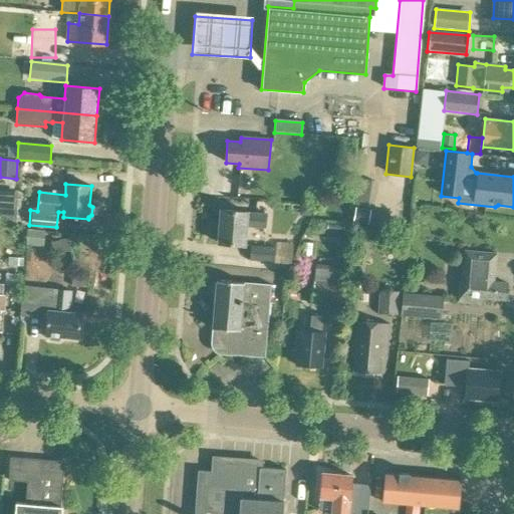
[(0,214),(14,216),(17,189),(0,187),(0,214)]
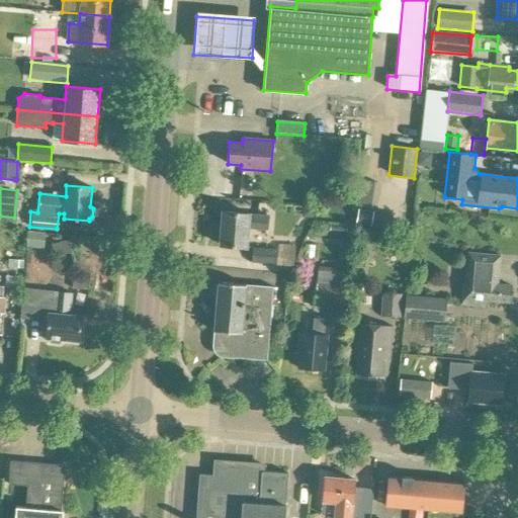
[(301,218),(313,219),(314,207),(303,206),(301,218)]
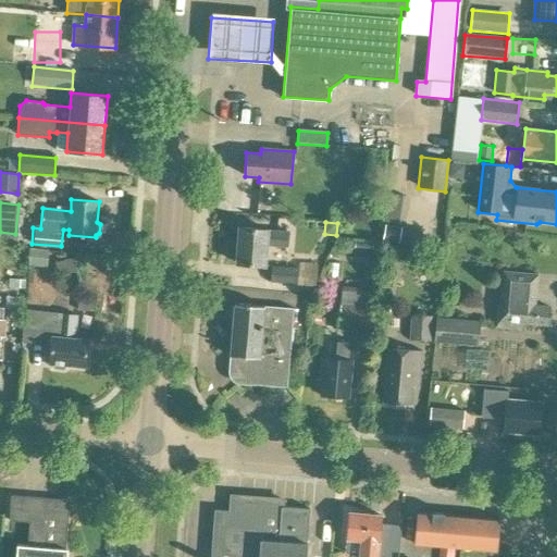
[(385,224),(383,240),(399,243),(401,227),(385,224)]
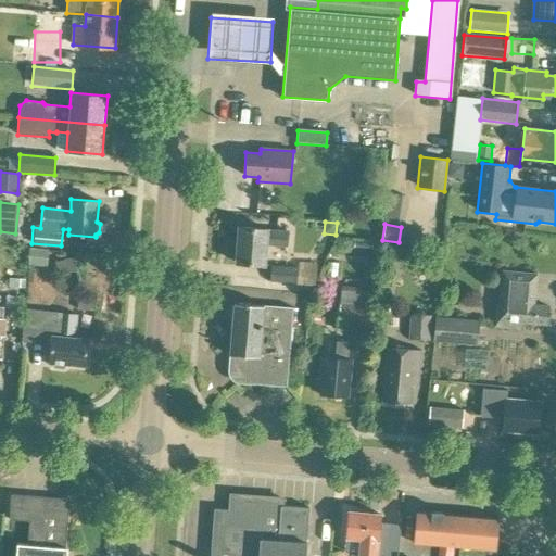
[(265,244),(288,247),(289,231),(266,230),(266,229),(240,227),(237,263),(264,265),(265,244)]
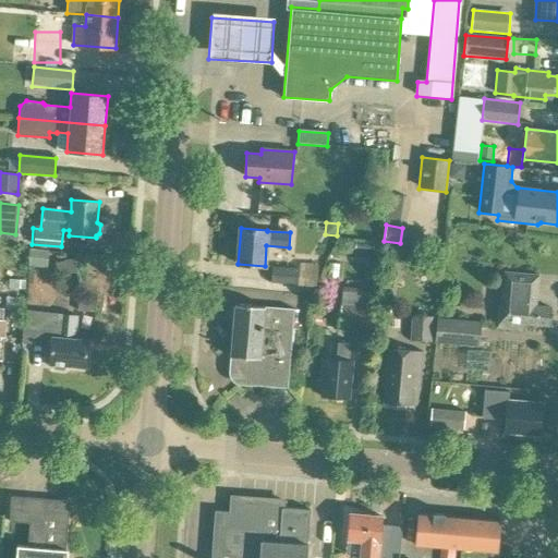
[(29,251),(28,268),(48,269),(48,252),(29,251)]
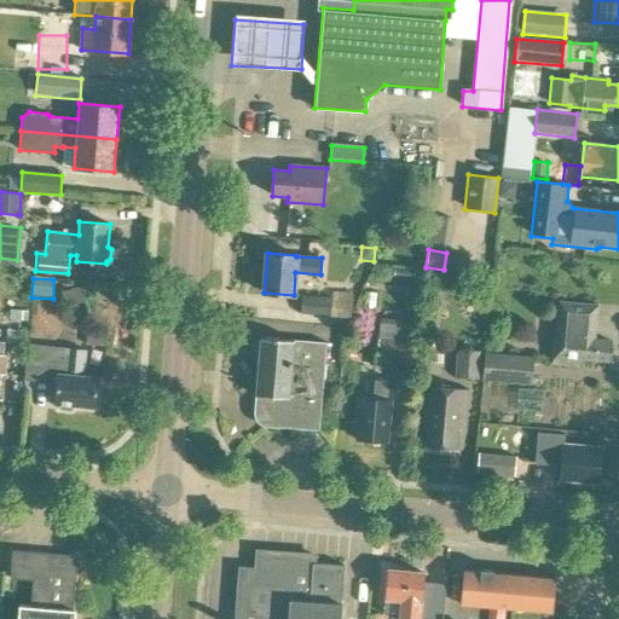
[(81,288),(61,291),(63,305),(84,301),(81,288)]
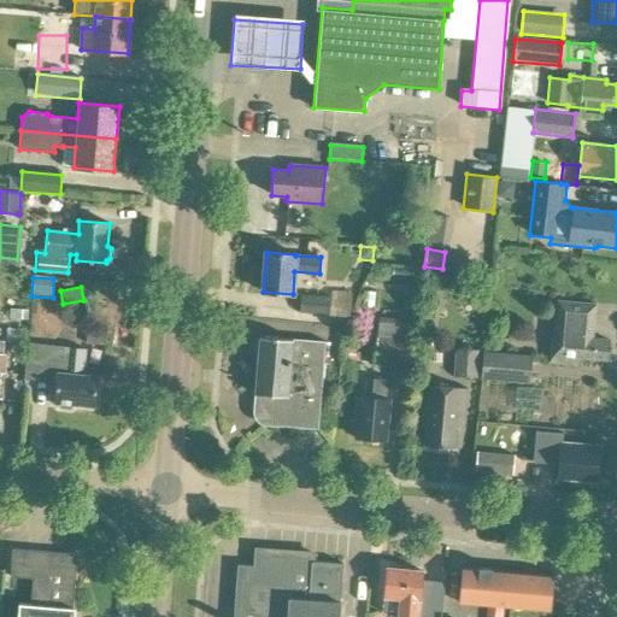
[(299,313),(350,318),(352,294),(331,292),(330,298),(301,295),(299,313)]
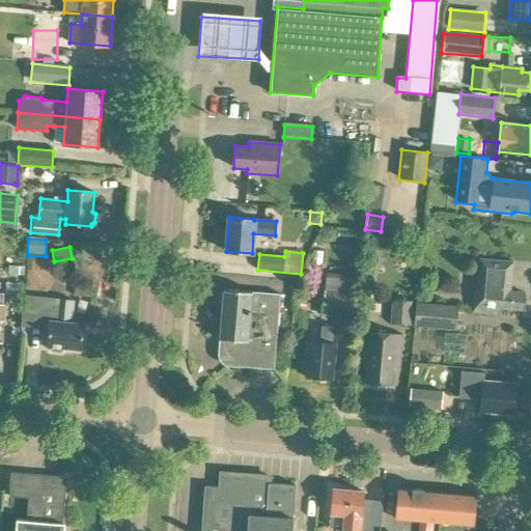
[(472,311),(498,314),(499,308),(522,310),(523,292),(510,291),(513,260),(479,257),(477,284),(475,284),(472,311)]
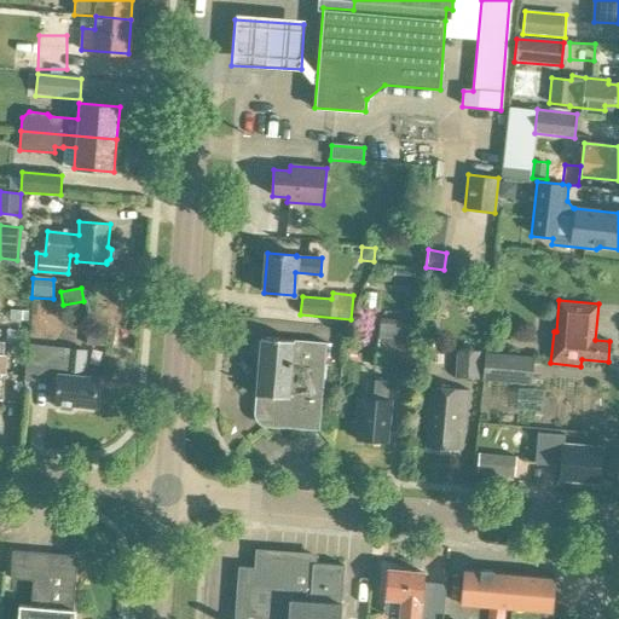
[(380,319),(377,369),(408,371),(410,322),(380,319)]
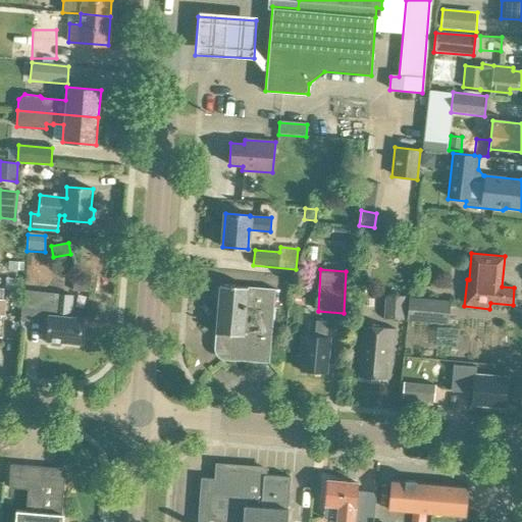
[(89,292),(90,277),(73,276),(72,291),(89,292)]
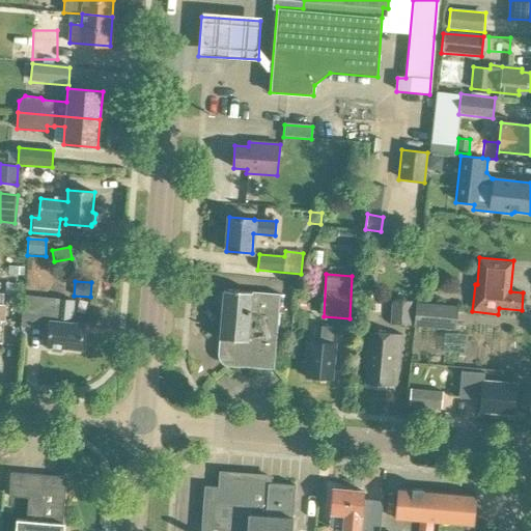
[(6,283),(5,297),(19,298),(20,284),(6,283)]
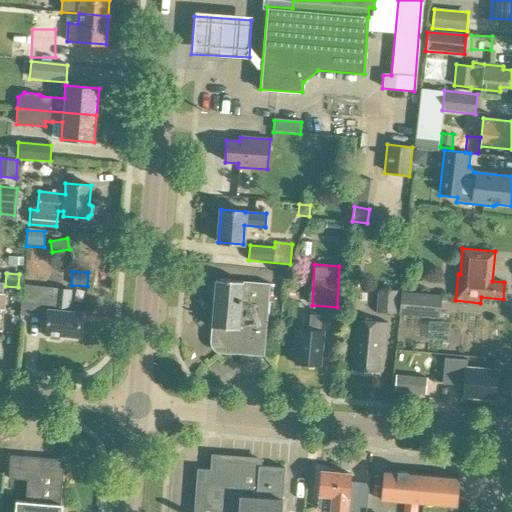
[(215,279),(213,305),(212,327),(229,328),(227,353),(264,356),(270,284),(215,279)]
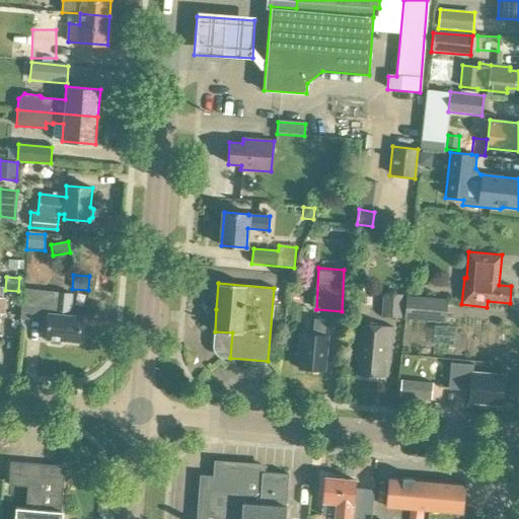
[(49,313),(46,339),(49,339),(50,344),(60,345),(62,340),(79,342),(81,316),(70,315),(72,293),(23,288),(21,310),(49,313)]
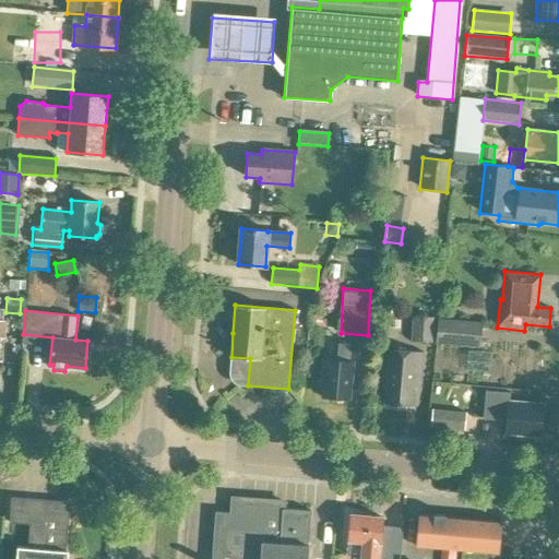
[(411,342),(432,343),(435,319),(413,317),(411,342)]
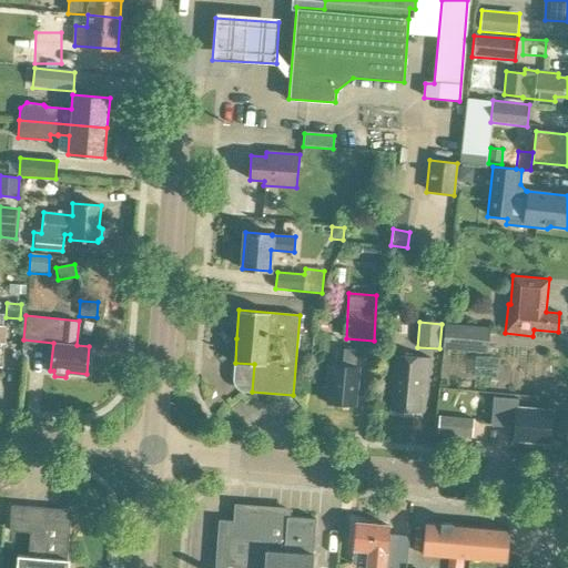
[(445,324),(443,350),(487,354),(489,328),(445,324)]
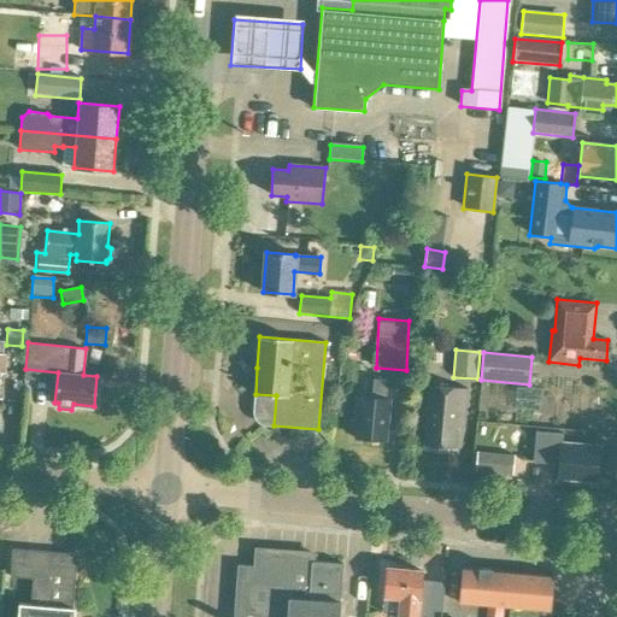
[(388,399),(386,399),(388,380),(374,378),(371,398),(358,397),(356,421),(357,421),(356,438),(358,438),(358,440),(366,441),(366,439),(385,440),(388,399)]
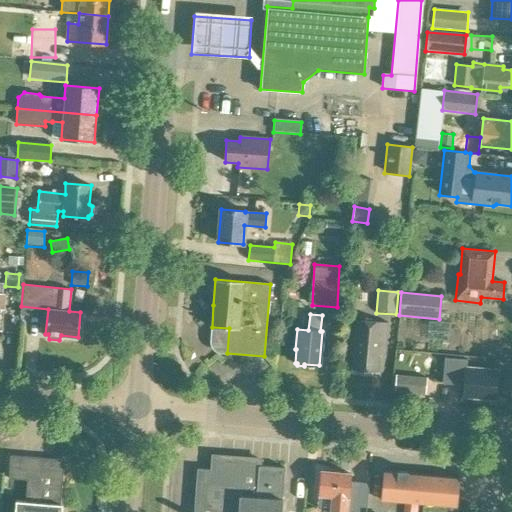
[(377,372),(379,349),(385,350),(387,322),(356,319),(352,356),(354,356),(353,370),(377,372)]
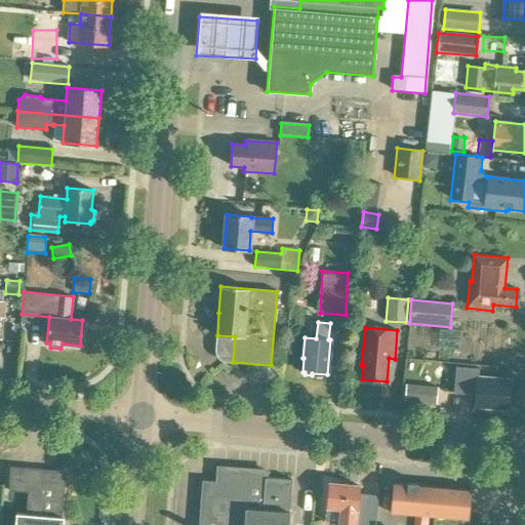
[(454,375),(453,394),(469,395),(475,396),(474,407),(507,410),(510,379),(477,376),(478,367),(455,365),(454,375)]
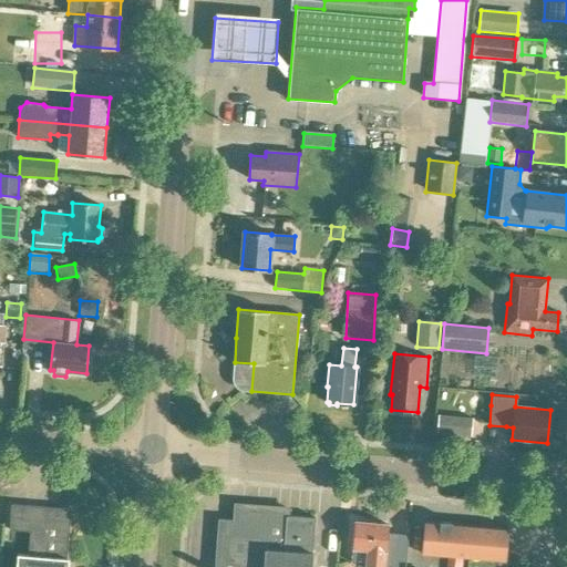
[(471,436),(473,418),(437,415),(436,433),(471,436)]
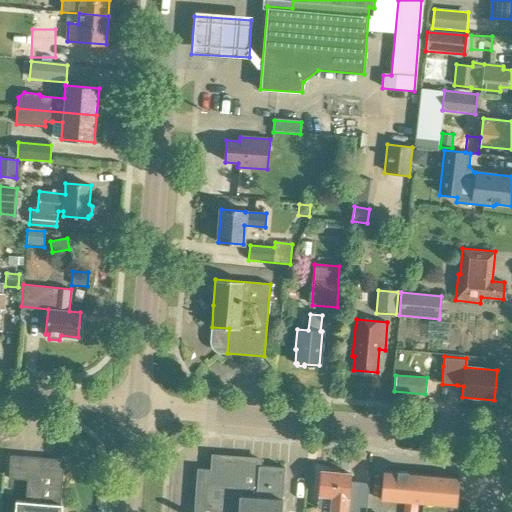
[(281,511),(285,468),(262,466),(262,458),(211,454),(210,470),(198,469),(194,511),(281,511)]
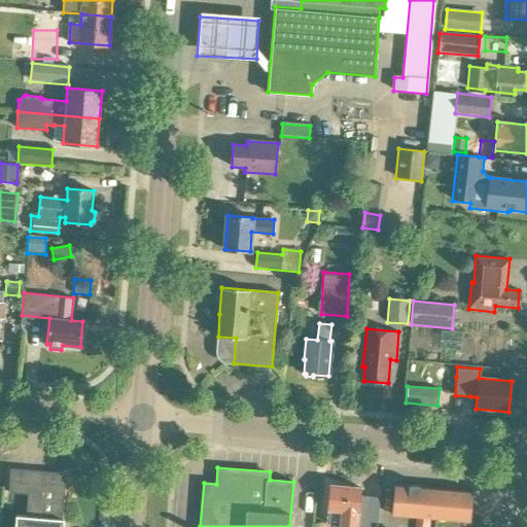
[(10,468),(8,493),(28,494),(27,517),(15,516),(14,526),(63,526),(64,520),(62,520),(66,473),(10,468)]
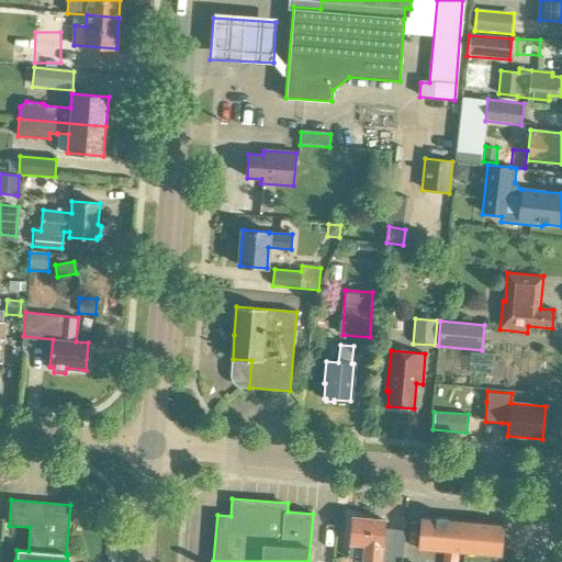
[(405,531),(384,529),(384,520),(352,517),(349,557),(358,561),(361,561),(393,561),(394,557),(403,558),(405,531)]
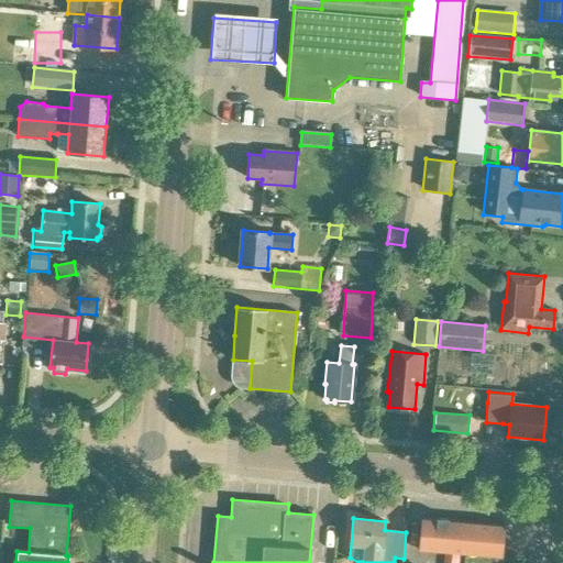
[(422,520),(419,549),(499,556),(501,531),(449,527),(449,522),(422,520)]
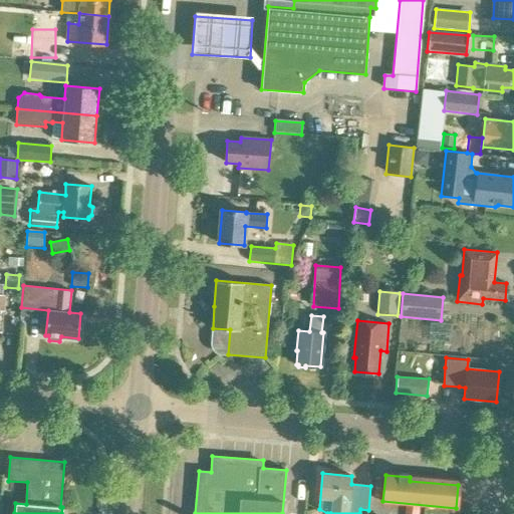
[(405,513),(418,513),(419,506),(406,505),(405,513)]
